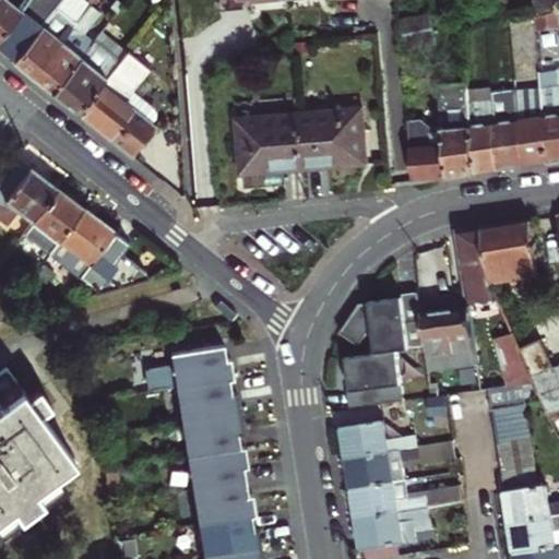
[(0,0),(0,48),(13,59),(61,0),(0,0)]
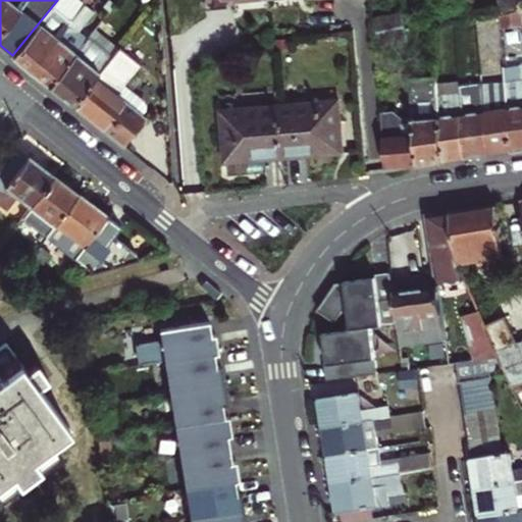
[(31,70),(85,3),(81,0),(57,0),(12,55),(31,70)]
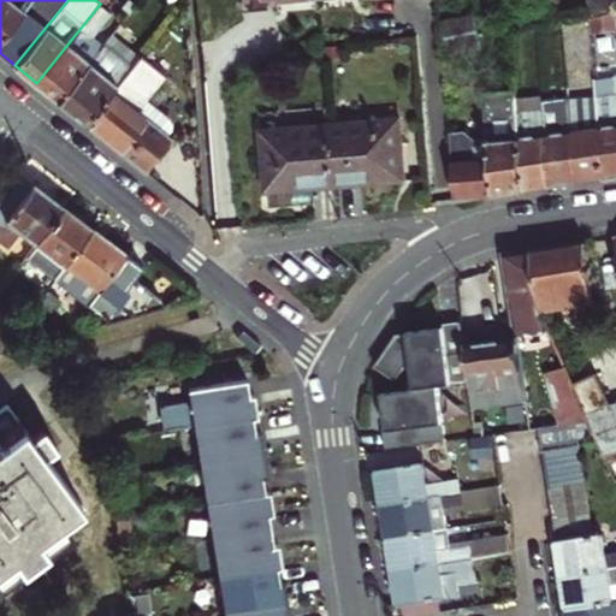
[(102,0),(100,4),(36,83),(58,101),(105,45),(94,36),(111,13),(108,11),(117,0),(102,0)]
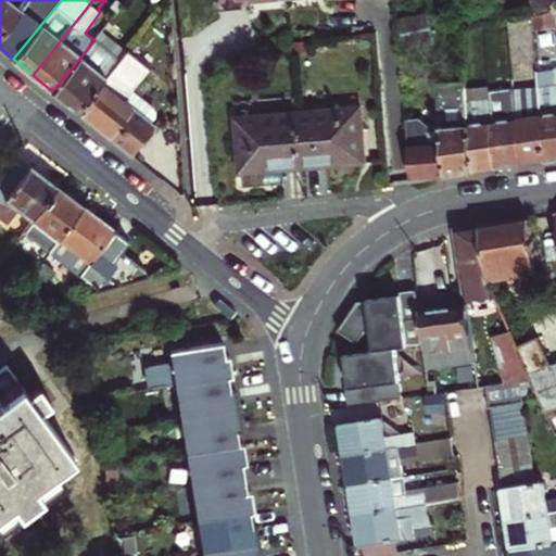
[(429,27),(400,35),(402,50),(432,42),(429,27)]
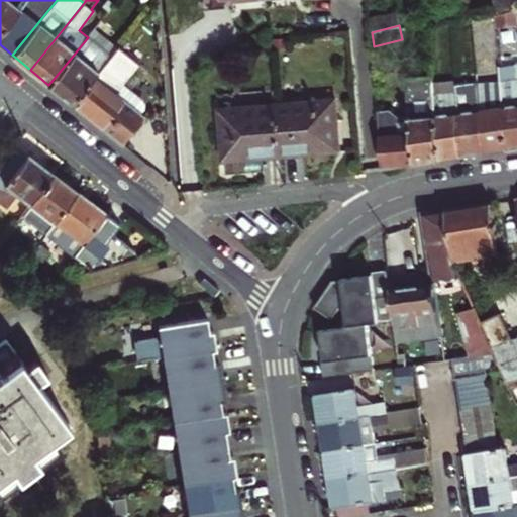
[(88,37),(48,85),(73,104),(119,48),(95,28),(88,37)]
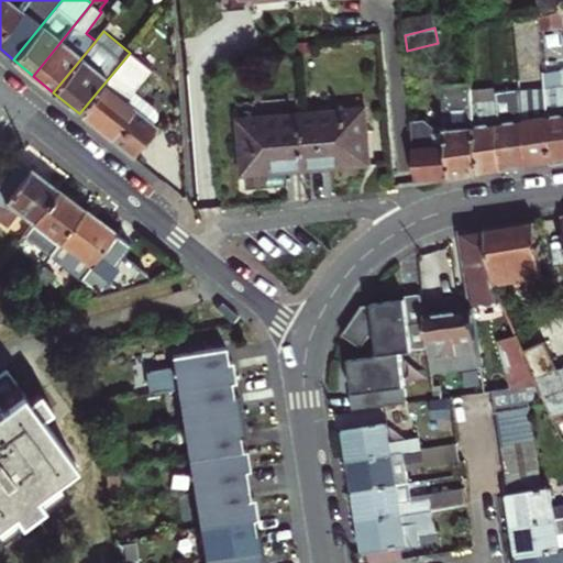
[(130,53),(79,113),(132,155),(155,129),(124,103),(117,98),(125,87),(132,92),(151,69),(130,53)]
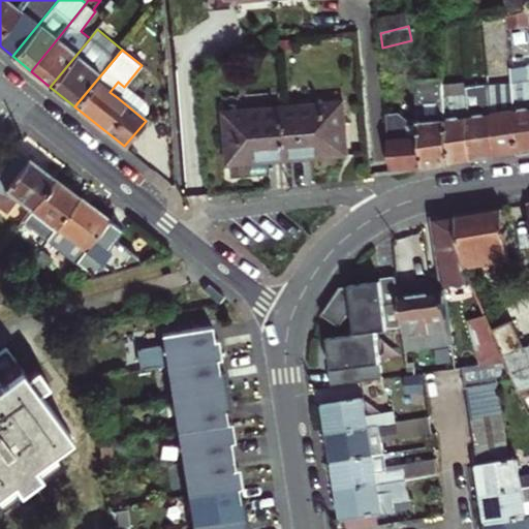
[(528,151),(528,64),(508,67),(508,76),(515,153),(528,151)]
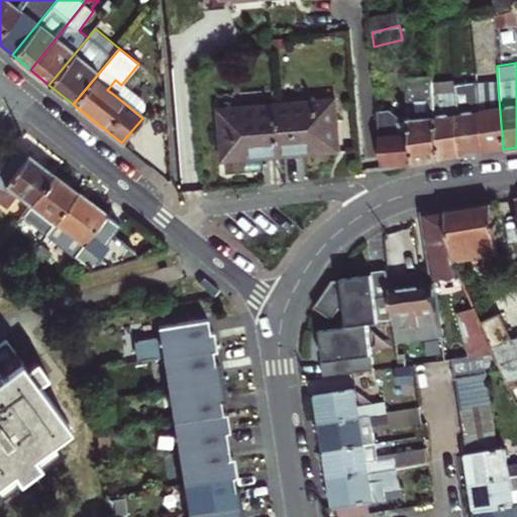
[(381,167),(395,165),(437,159),(432,90),(431,82),(431,75),(405,77),(408,116),(396,117),(389,111),(377,112),(381,167)]
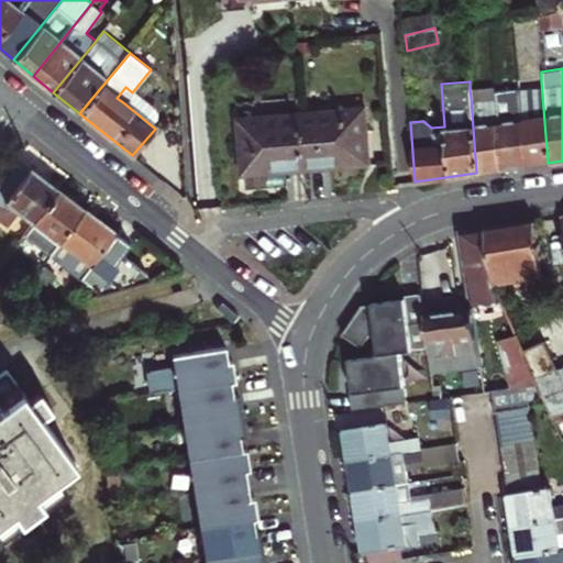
[(525,166),(548,163),(541,81),(518,84),(518,94),(525,166)]
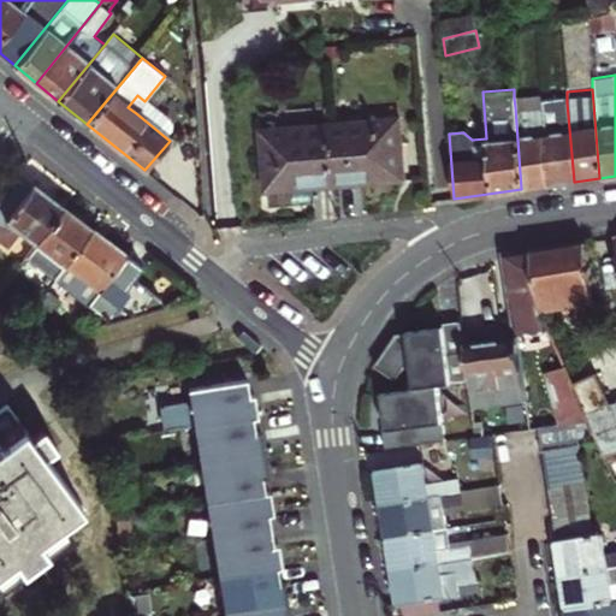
[(538,94),(539,105),(567,102),(567,92),(538,94)]
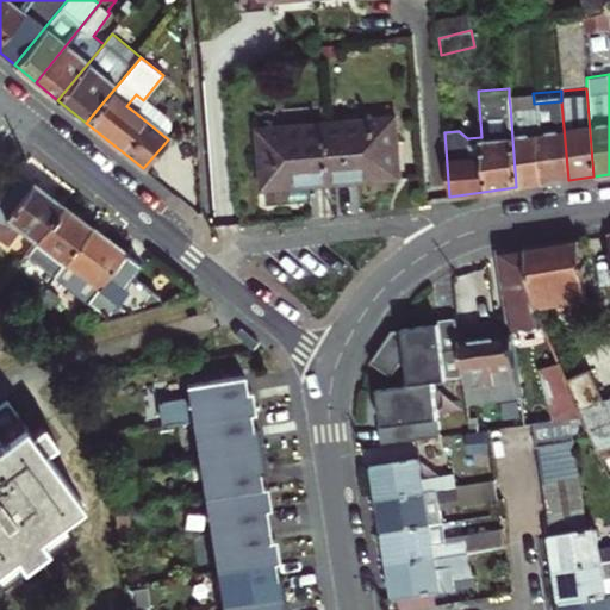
[(533,93),(509,97),(510,106),(534,104),(533,93)]
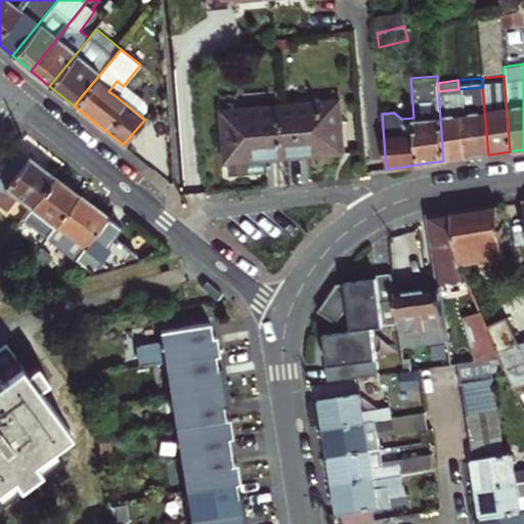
[(116,96),(123,86),(117,81),(108,91),(116,96)]
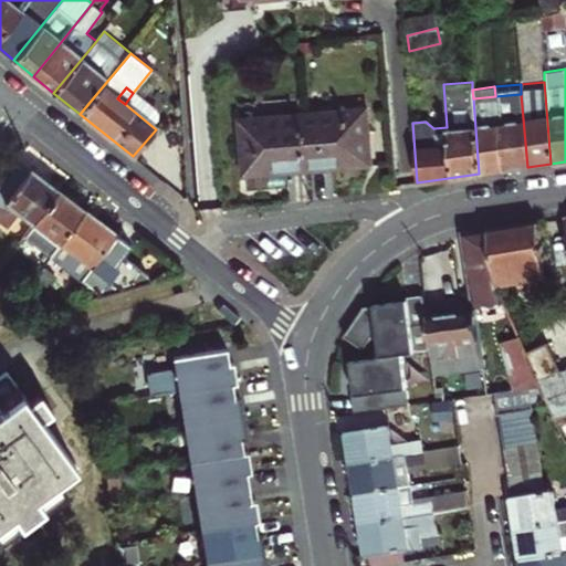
[(527,167),(521,94),(495,96),(502,170),(527,167)]
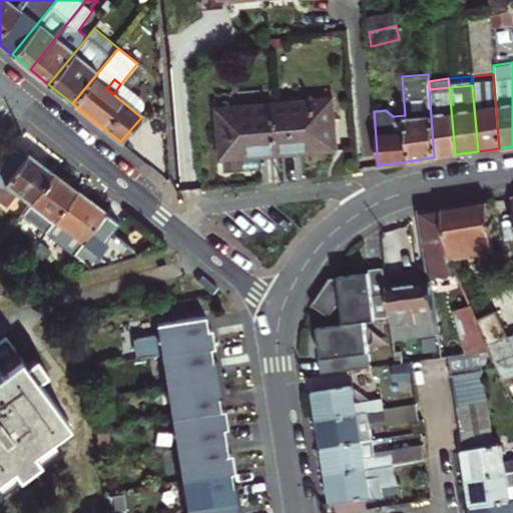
[(429,89),(434,157),(455,154),(449,87),(429,89)]
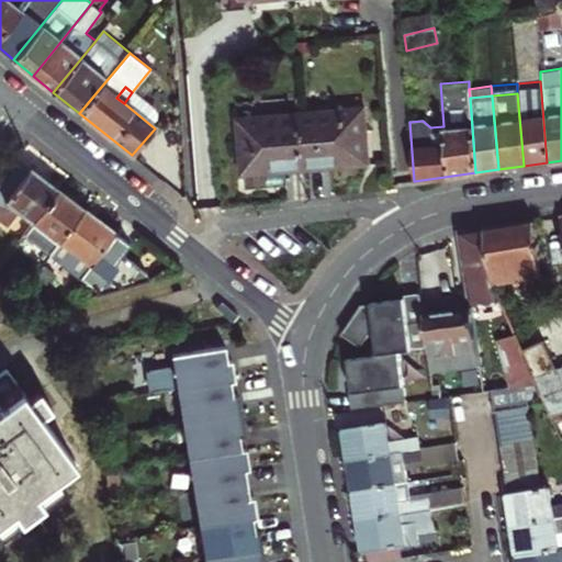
[(362,104),(300,111),(303,167),(367,161),(362,104)]
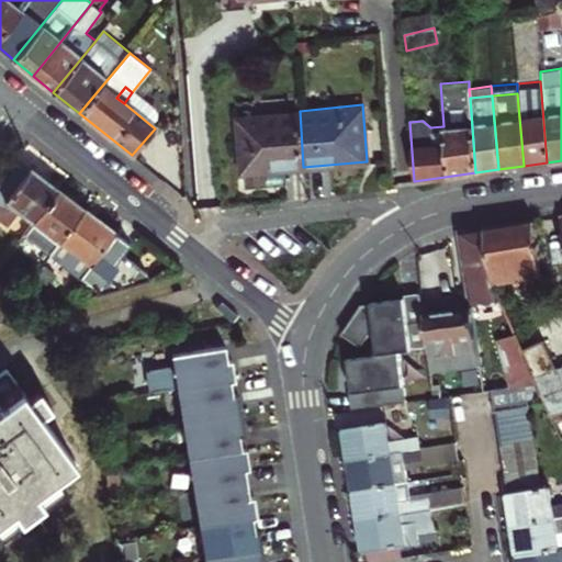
[(238,116),(242,172),(303,167),(300,111),(238,116)]
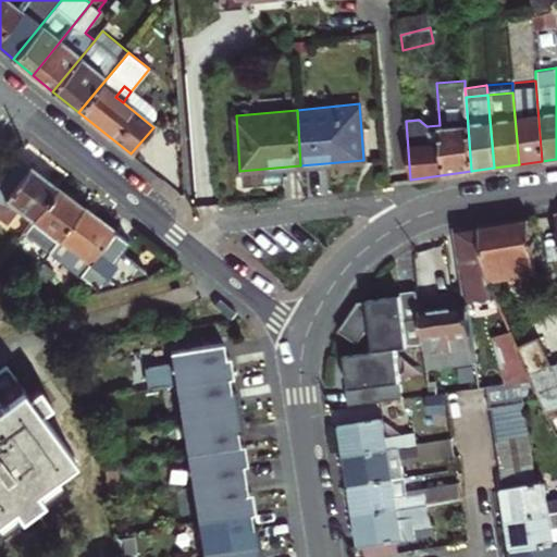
[(0,196),(0,218),(13,229),(25,212),(41,224),(66,192),(27,161),(0,196)]
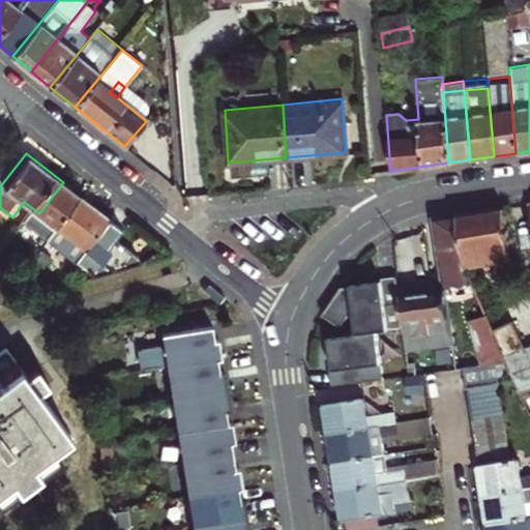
[(50,234),(59,240),(89,202),(63,182),(39,213),(56,227),(50,234)]
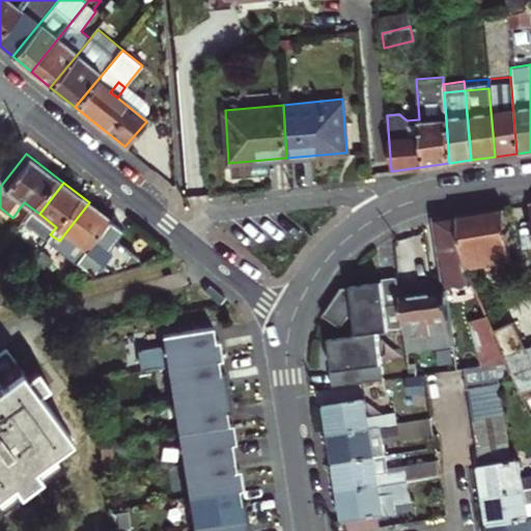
[(89,202),(59,241),(56,245),(96,277),(131,233),(89,202)]
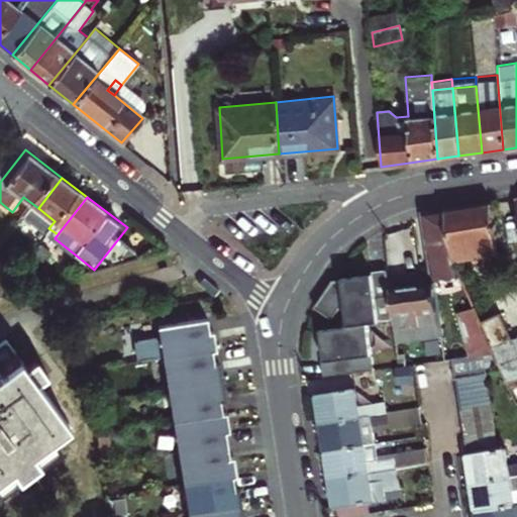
[(450,262),(452,262),(496,255),(488,204),(443,211),(450,262)]
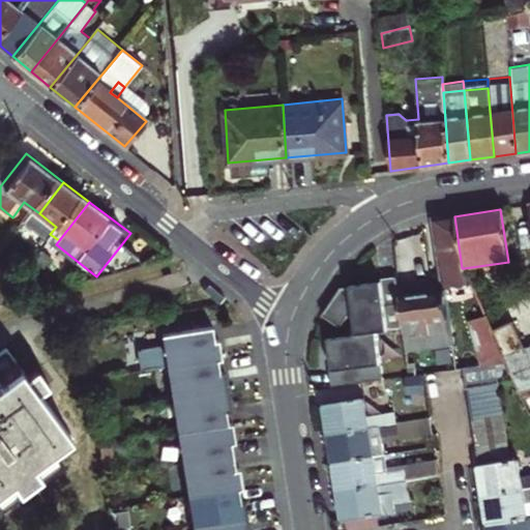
[(465,285),(462,268),(454,216),(432,219),(443,288),(465,285)]
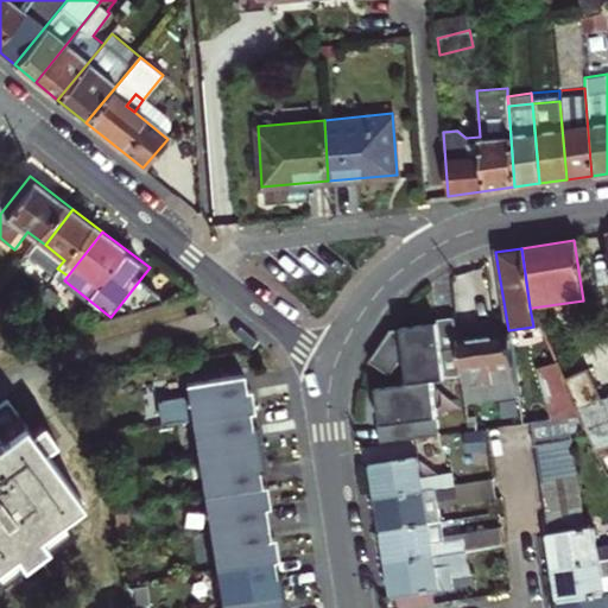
[(442,347),(460,346),(458,341),(456,318),(438,321),(438,324),(442,347)]
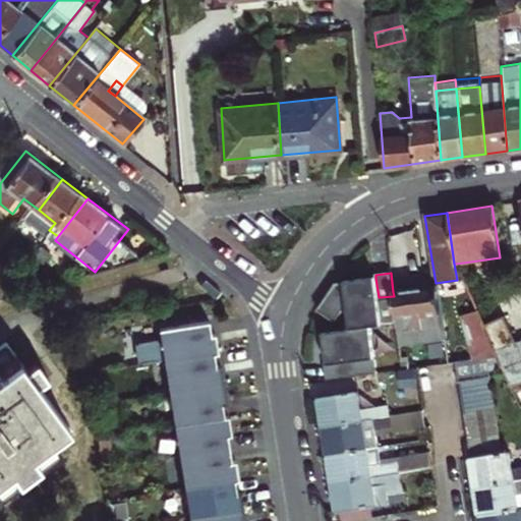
[(365,328),(397,325),(394,296),(379,297),(375,278),(336,282),(317,308),(334,321),(342,308),(347,308),(350,330),(365,328)]
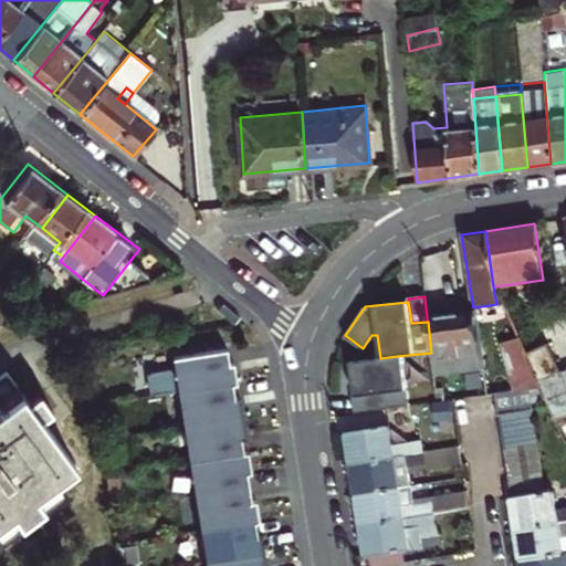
[(473,312),(427,317),(428,322),(431,353),(433,370),(482,364),(473,312)]
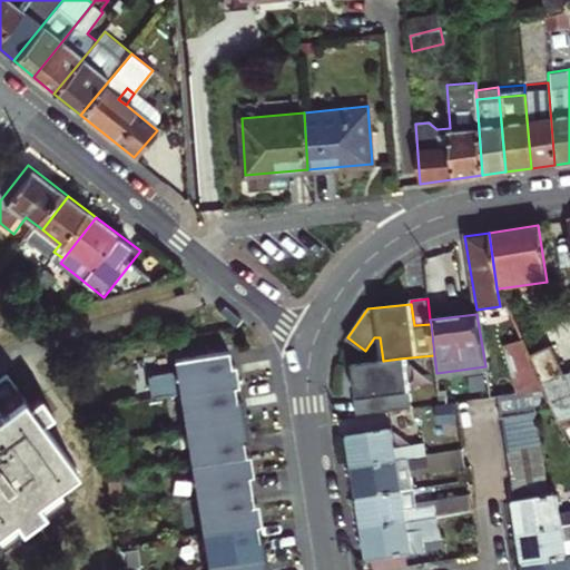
[(546,391),(541,381),(521,338),(505,344),(513,374),(518,394),(530,393),(546,391)]
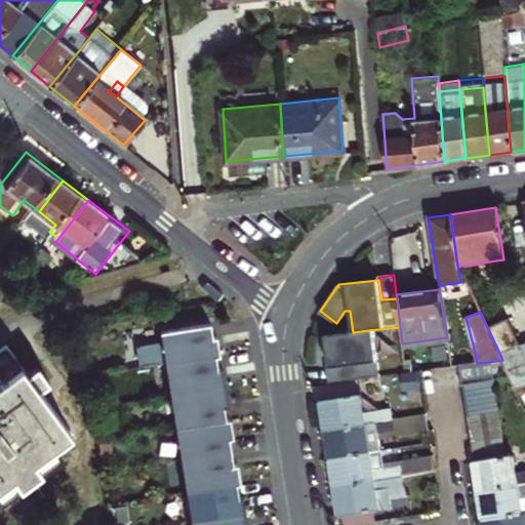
[(153,371),(173,368),(224,361),(227,360),(224,340),(220,341),(217,327),(168,335),(170,349),(150,352),(153,371)]
